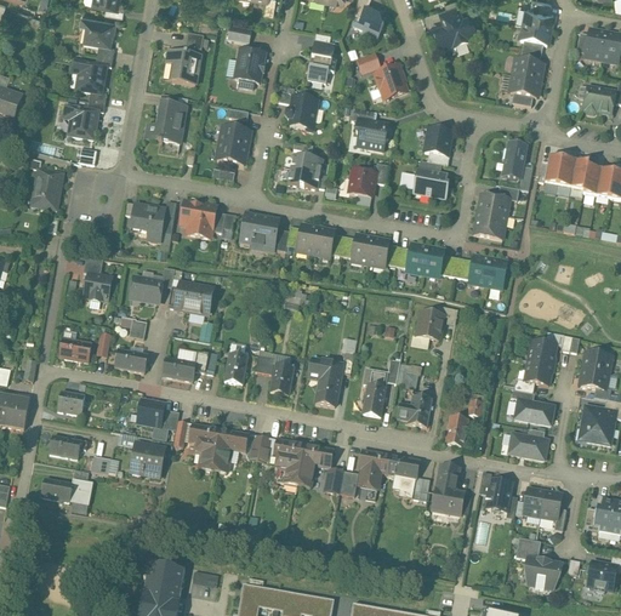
[(266,0),(265,10),(273,12),(274,0),(266,0)]
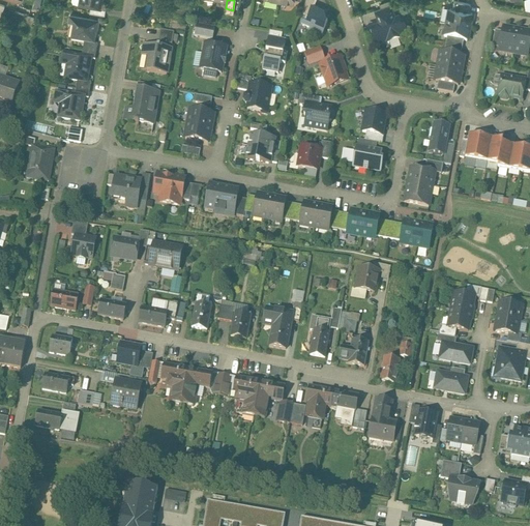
[(303,0),(301,6),(307,9),(312,0),(303,0)]
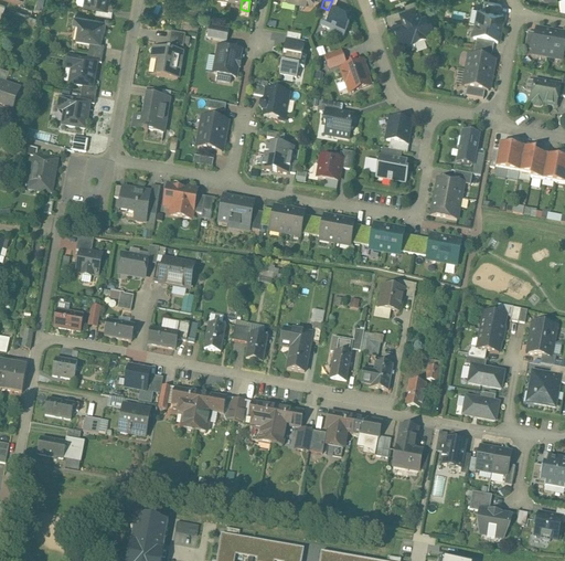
[(332,0),(328,10),(321,22),(332,27),(331,29),(342,34),(343,32),(349,20),(345,8),(340,6),(339,3),(332,0)]
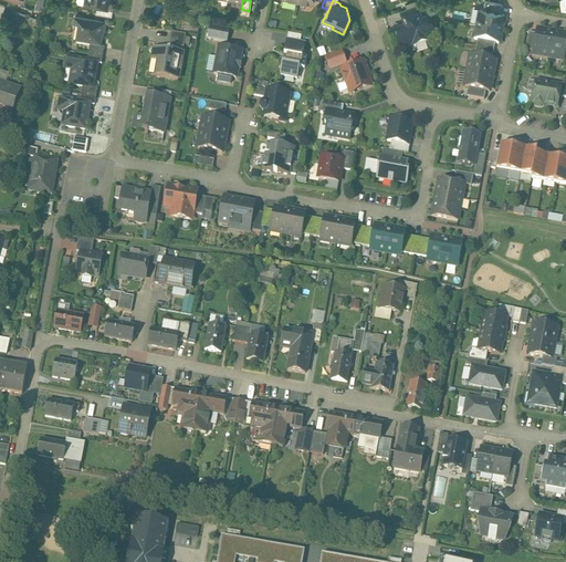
[(418,0),(399,7),(404,19),(422,12),(418,0)]
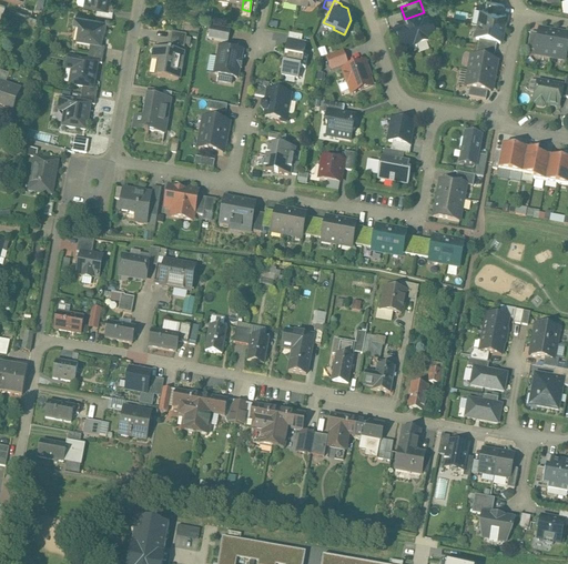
[(504,0),(486,0),(485,6),(503,9),(504,0)]
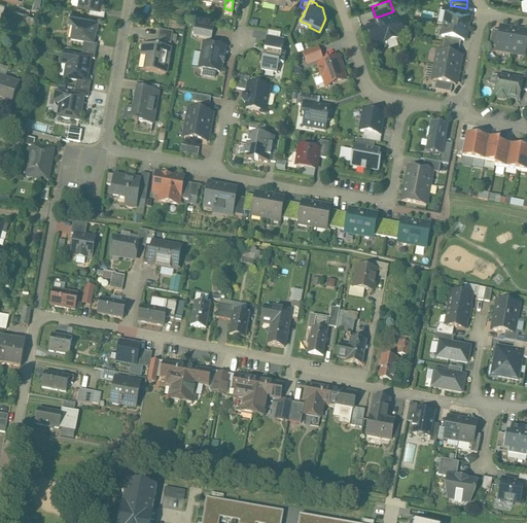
[(450,5),(447,4),(444,19),(466,23),(469,8),(466,8),(450,5)]
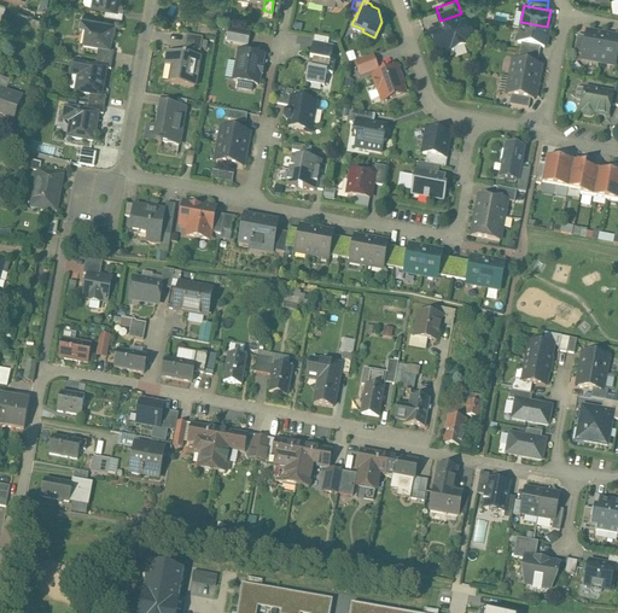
[(461,13),(441,21),(442,24),(431,29),(438,48),(452,44),(453,46),(466,41),(465,39),(473,35),(465,12),(461,13)]
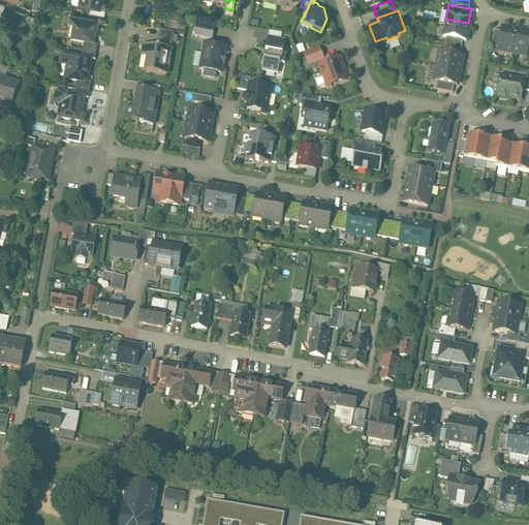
[(98,17),(70,11),(68,22),(76,24),(74,36),(71,36),(84,39),(94,40),(94,39),(92,39),(93,29),(95,30),(98,17)]
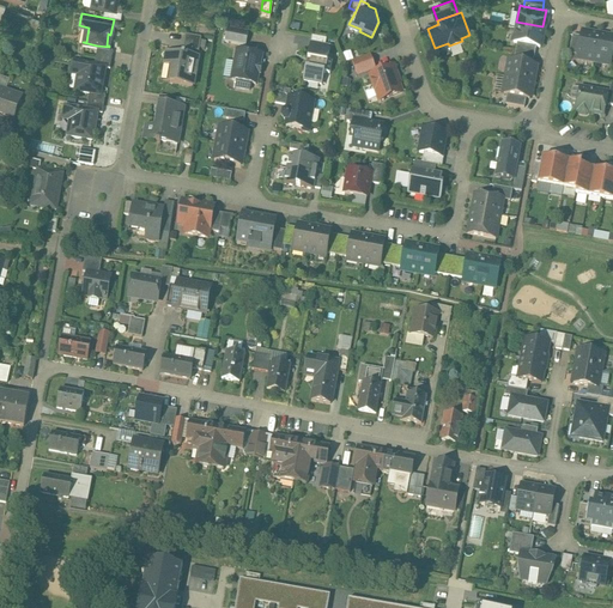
[(542,26),(516,22),(514,38),(536,42),(540,43),(542,26)]
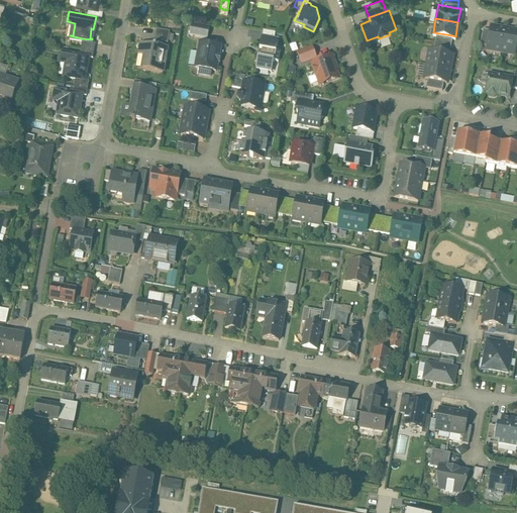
[(210,23),(192,20),(190,32),(207,35),(210,23)]
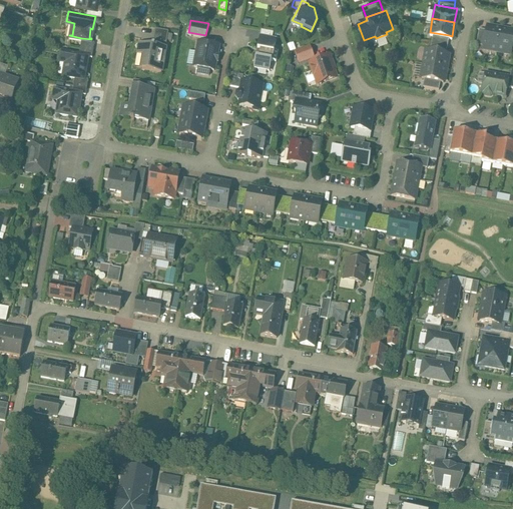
[(483,43),(483,45),(497,48),(501,26),(487,23),(486,27),(483,43)]
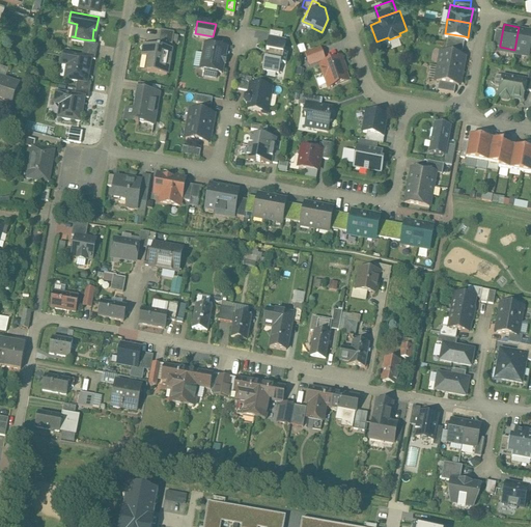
[(174,29),(162,27),(160,39),(172,42),(174,29)]
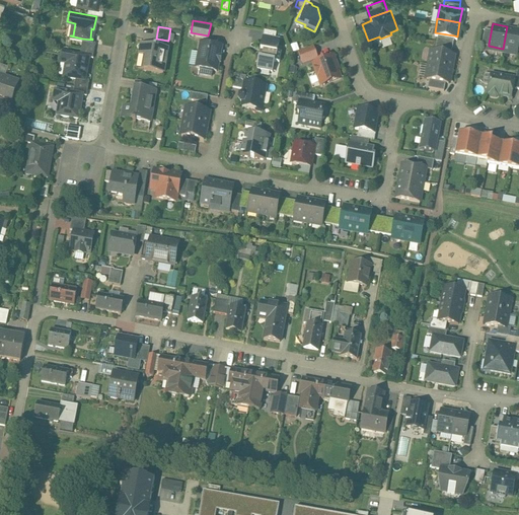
[(492,27),(485,26),(482,43),(489,44),(492,27)]
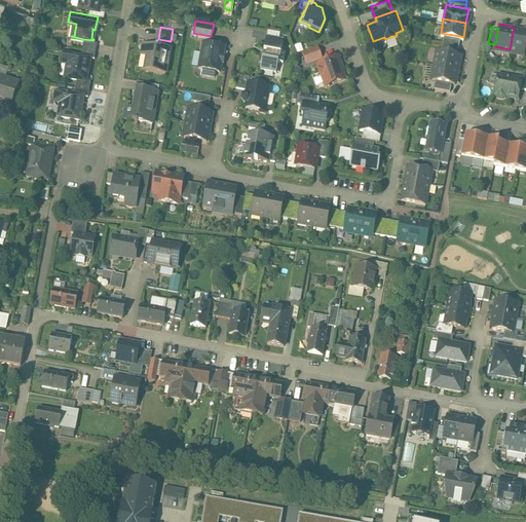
[(525,29),(514,27),(510,49),(524,51),(525,39),(525,29)]
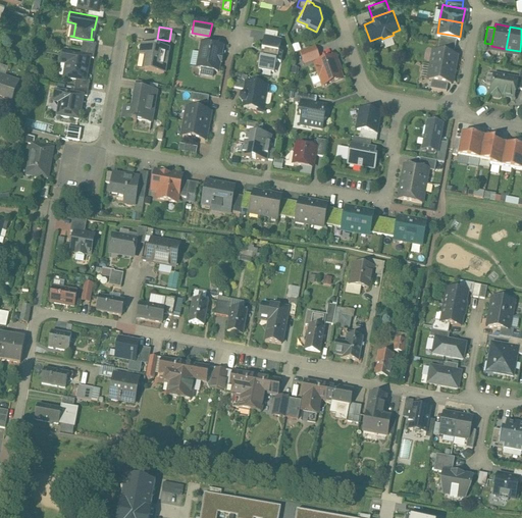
[(278,30),(266,28),(263,40),(275,42),(276,37),(278,30)]
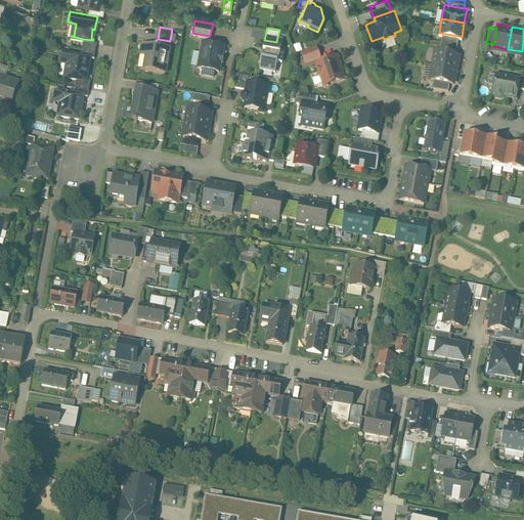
[(459,36),(442,33),(440,41),(456,44),(459,36)]
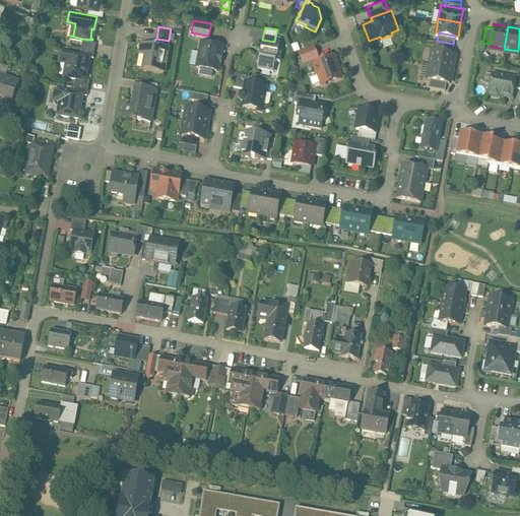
[(274,42),(262,40),(261,47),(264,48),(262,56),(259,55),(257,66),(273,69),(274,59),(279,60),(281,50),(277,49),(280,38),(275,37),(274,42)]
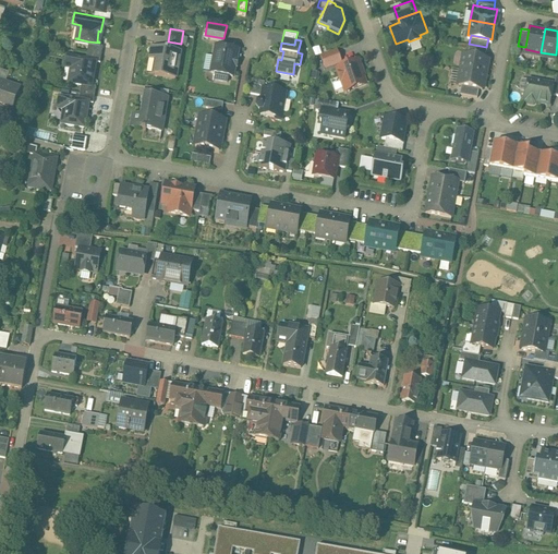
[(99,43),(88,41),(87,49),(101,51),(102,45),(104,43),(99,43)]
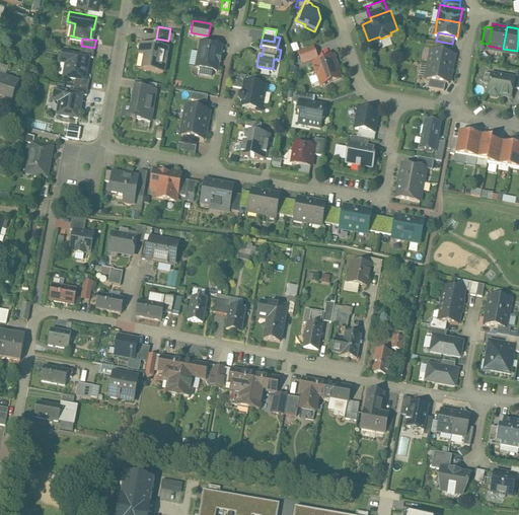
[(221,44),(201,40),(197,64),(201,65),(213,67),(217,68),(221,44)]
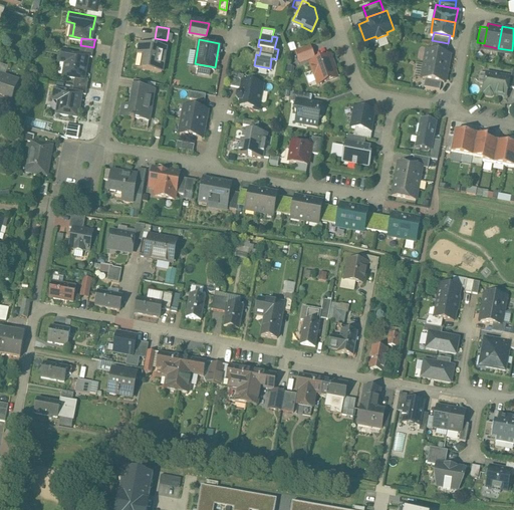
[(166,44),(153,42),(153,43),(140,40),(138,51),(145,52),(143,66),(162,69),(165,54),(164,54),(165,45),(166,45),(166,44)]
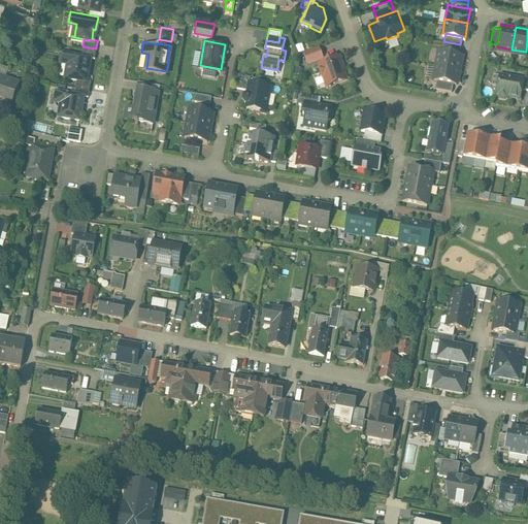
[(460,44),(443,41),(442,50),(459,53),(460,44)]
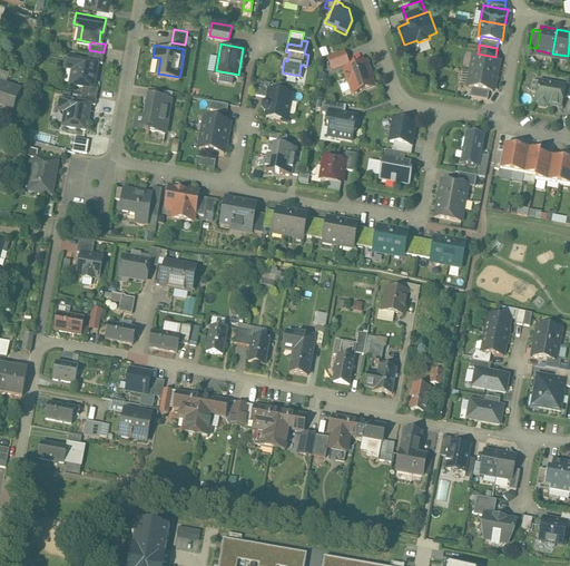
[(344,47),(327,54),(333,67),(350,61),(344,47)]
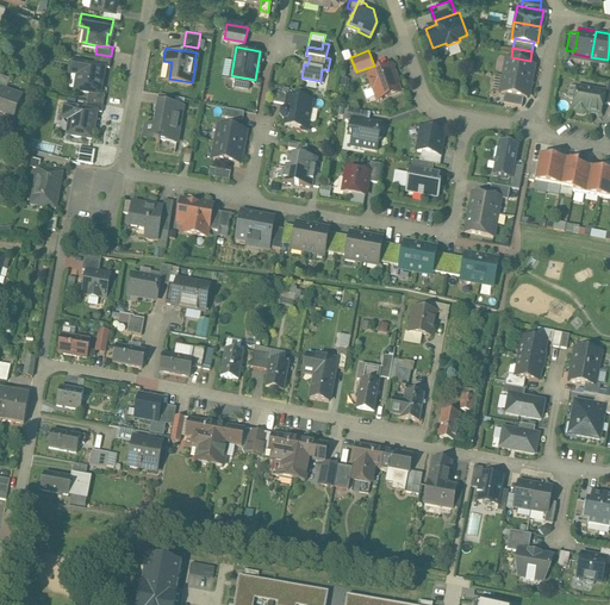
[(111,56),(95,54),(94,61),(105,63),(105,64),(110,64),(110,63),(109,63),(111,56)]
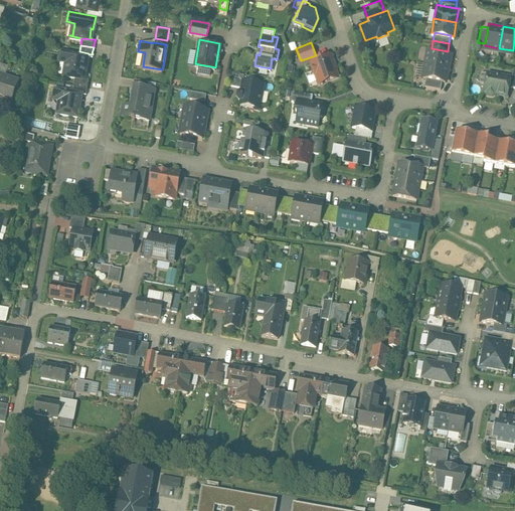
[(432,48),(428,47),(425,61),(448,65),(450,51),(448,51),(432,48)]
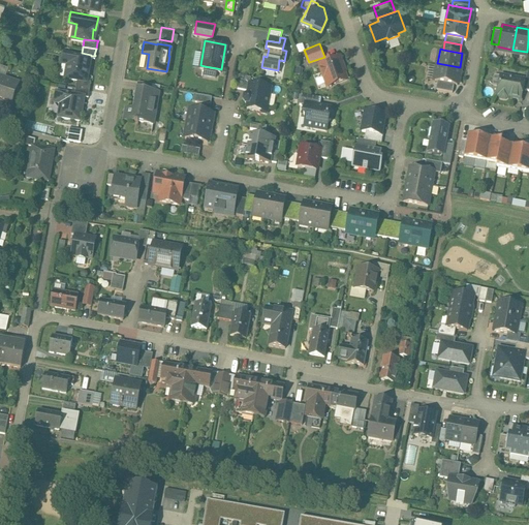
[(82,53),(63,50),(61,61),(70,62),(67,74),(65,74),(65,75),(78,78),(87,80),(87,79),(85,78),(87,67),(89,68),(91,56),(91,55),(82,53)]
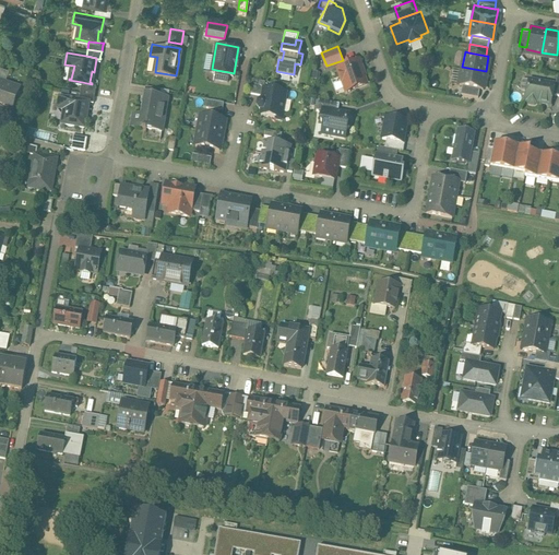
[(359,57),(339,65),(341,71),(339,71),(342,79),(344,80),(345,83),(344,85),(345,87),(347,89),(351,87),(352,86),(366,81),(363,73),(361,71),(364,69),(361,66),(363,66),(359,57)]
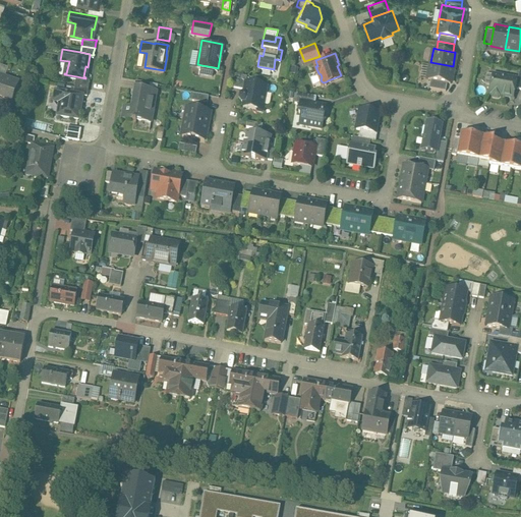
[(453,66),(430,62),(427,76),(430,76),(447,79),(450,80),(453,66)]
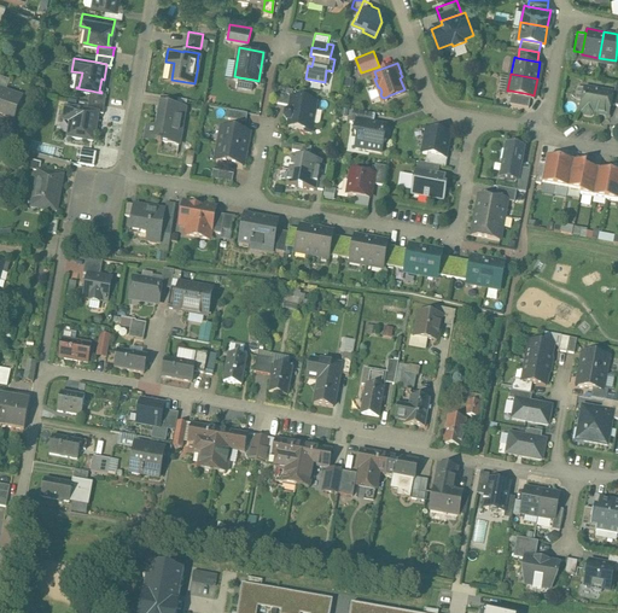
[(293,87),(279,85),(277,100),(290,103),(291,94),(292,94),(292,92),(293,87)]
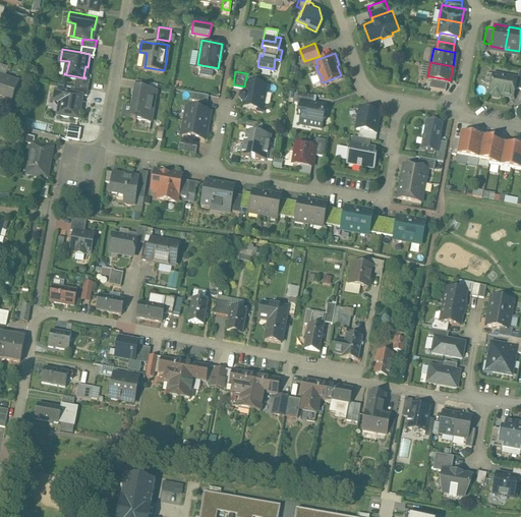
[(516,75),(494,71),(493,74),(491,75),(490,78),(491,80),(489,90),(491,91),(491,92),(493,94),(498,95),(500,94),(500,92),(512,94),(516,75)]
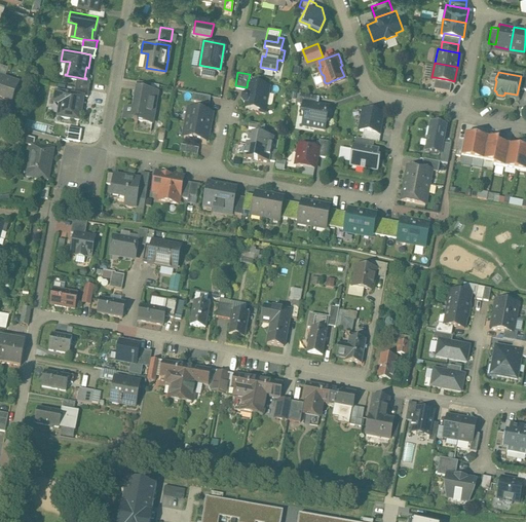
[(0,73),(0,95),(12,99),(11,100),(12,100),(20,80),(0,73)]
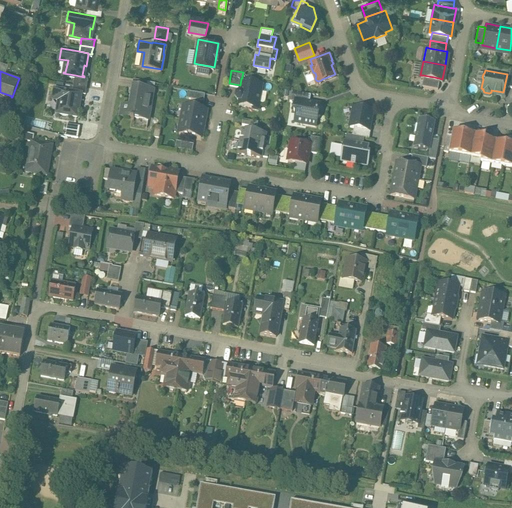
[(84,77),(75,75),(73,82),(86,84),(87,78),(88,78),(88,77),(84,76),(84,77)]
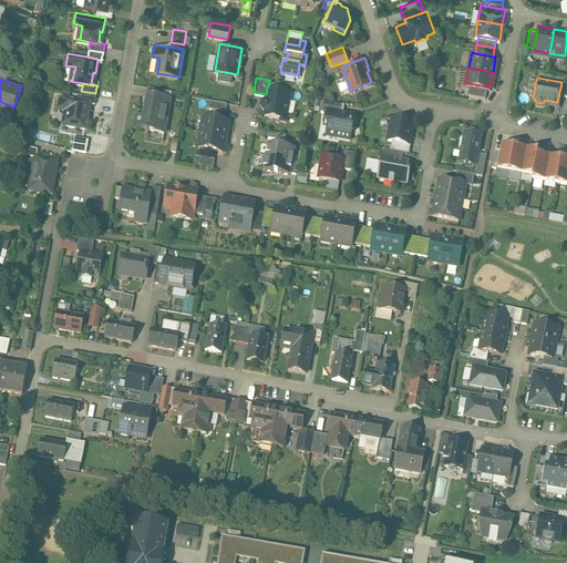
[(486,86),(468,83),(467,92),(485,95),(486,86)]
